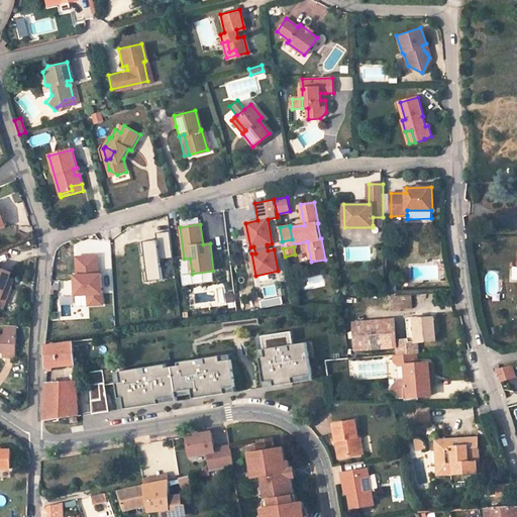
[(102,274),(98,275),(97,256),(77,257),(78,276),(75,276),(76,295),(88,295),(89,306),(103,305),(102,274)]
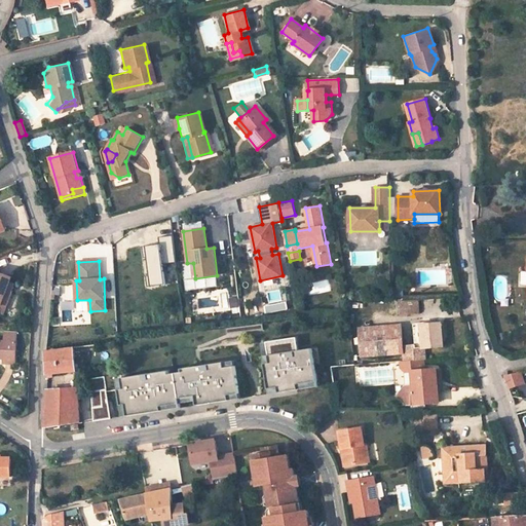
[(0,301),(1,300),(6,303),(11,294),(7,291),(11,285),(3,278),(2,280),(0,278),(0,301)]
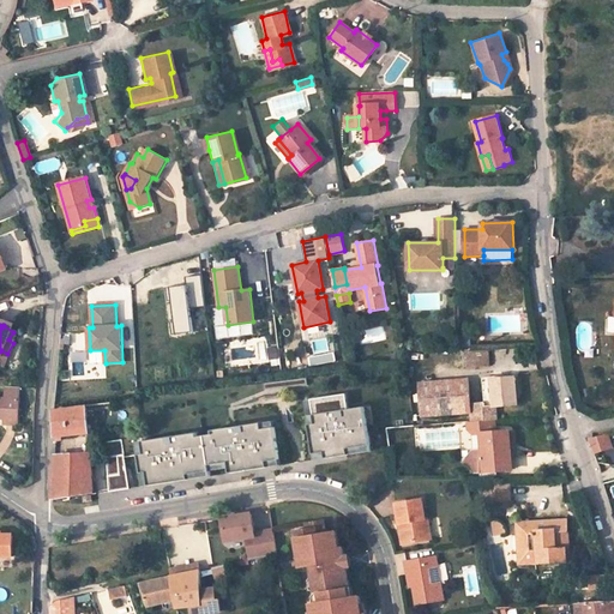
[(104,350),(90,350),(91,363),(106,363),(104,350)]
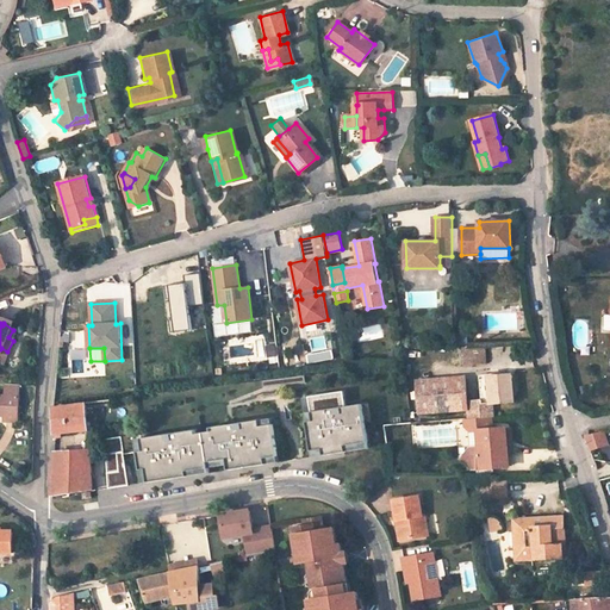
[(493,403),(514,402),(511,375),(490,377),(489,375),(480,375),(483,400),(483,404),(493,403)]
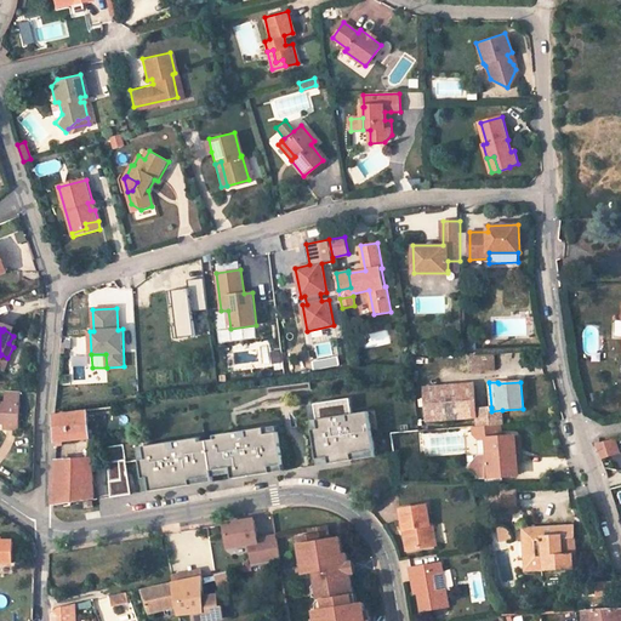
[(476,409),(473,385),(425,388),(427,421),(476,417),(477,417),(476,409)]
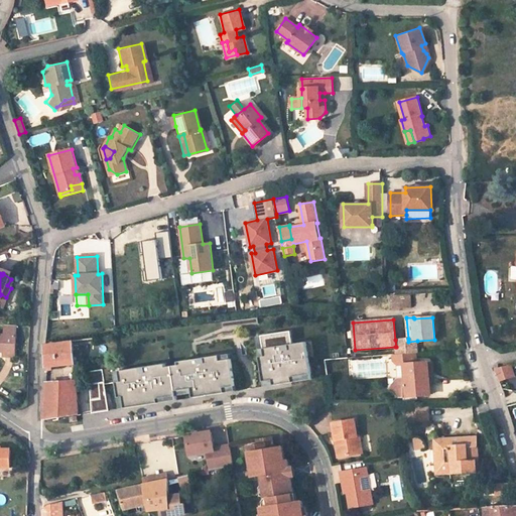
[(0,338),(0,355),(1,356),(1,360),(13,361),(16,330),(4,329),(3,339),(0,338)]
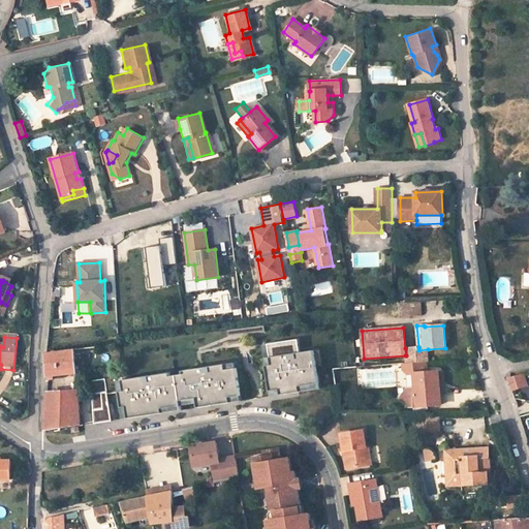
[(269,344),(272,365),(267,366),(270,387),(275,386),(276,396),(291,393),(291,391),(297,390),(297,393),(320,389),(314,350),(301,352),(299,339),(269,344)]
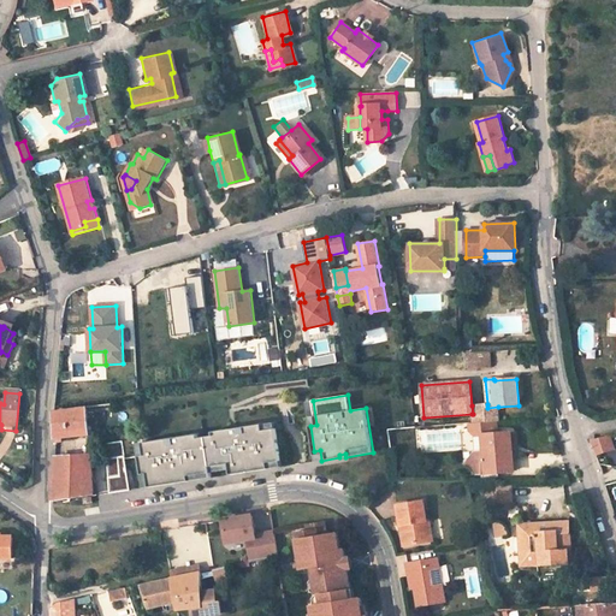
[(473,414),(472,414),(473,424),(478,422),(497,421),(499,421),(498,407),(487,408),(487,404),(472,406),(473,414)]
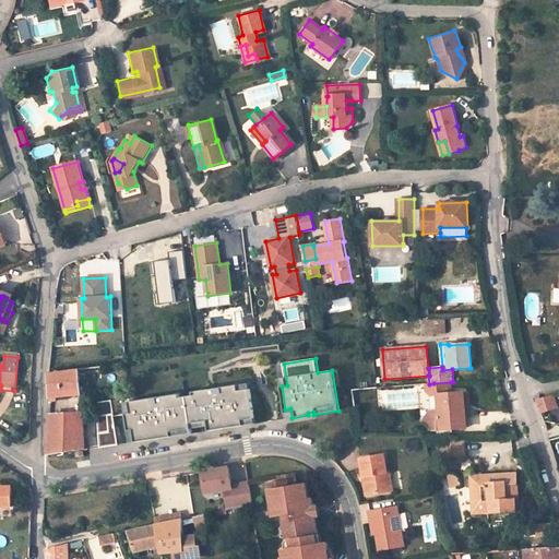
[(48,375),(47,399),(79,394),(76,370),(48,375)]
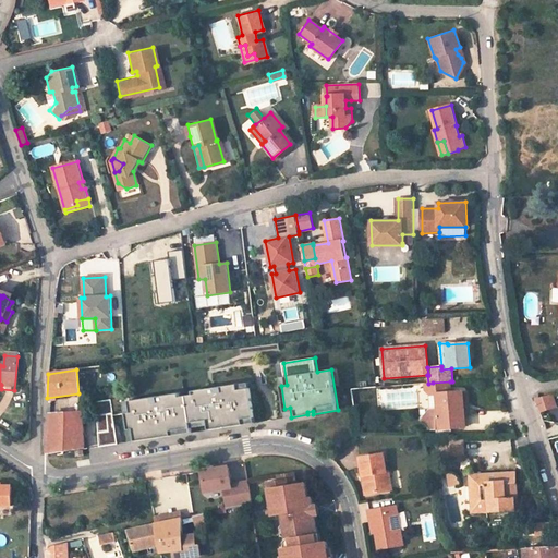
[(450,381),(433,383),(433,392),(438,391),(438,393),(437,393),(438,409),(431,410),(425,416),(425,424),(432,429),(437,428),(437,434),(452,433),(451,427),(465,426),(463,391),(450,392),(450,381)]
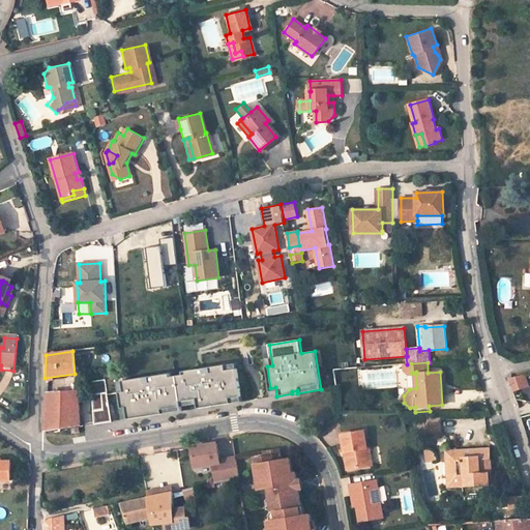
[(237,403),(235,391),(240,390),(237,369),(227,371),(226,365),(183,372),(183,375),(171,377),(171,374),(122,381),(124,392),(119,392),(122,409),(127,408),(128,419),(154,415),(153,413),(159,412),(159,414),(182,411),(181,407),(181,402),(197,399),(198,404),(199,409),(214,406),(213,403),(218,403),(218,406),(237,403)]
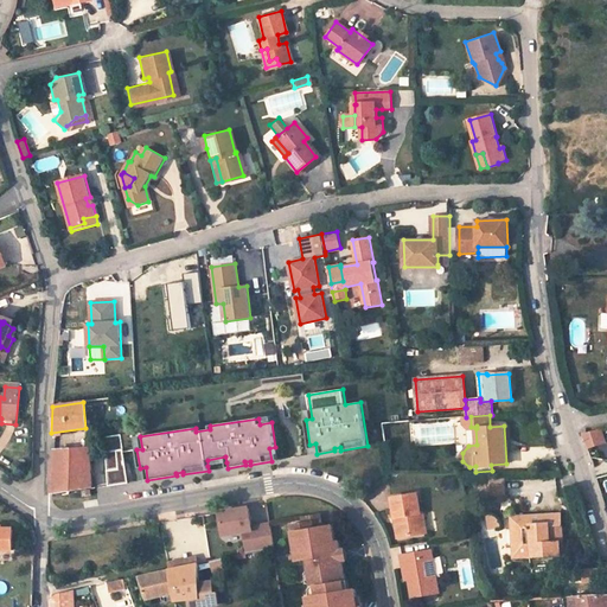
[(599,439),(595,425),(587,427),(590,441),(599,439)]
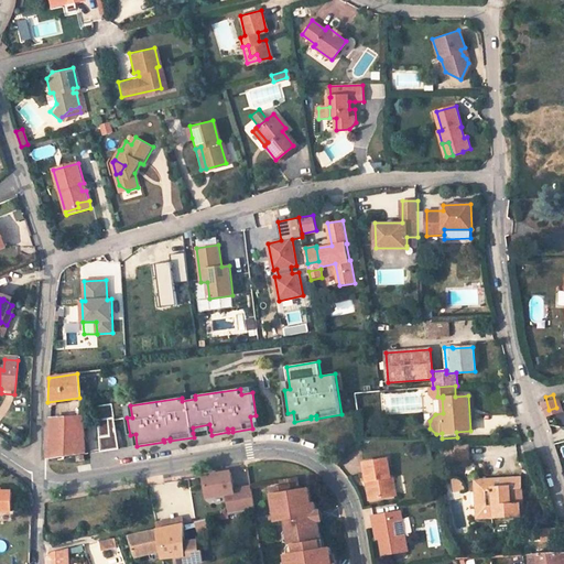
[(549,410),(545,397),(537,399),(541,412),(549,410)]
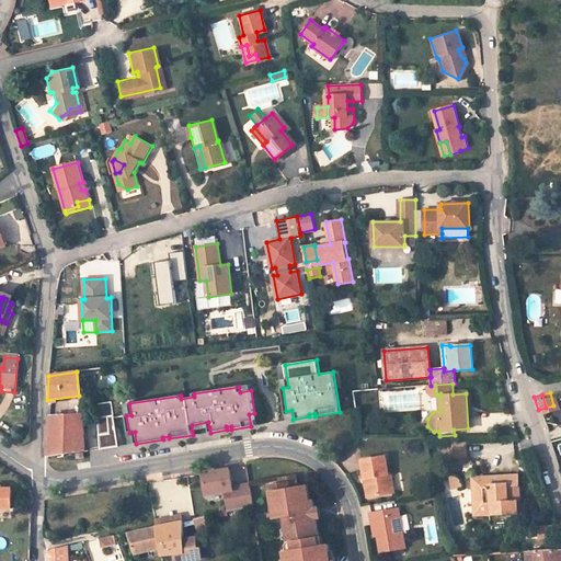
[(46,419),(45,458),(84,453),(81,415),(46,419)]
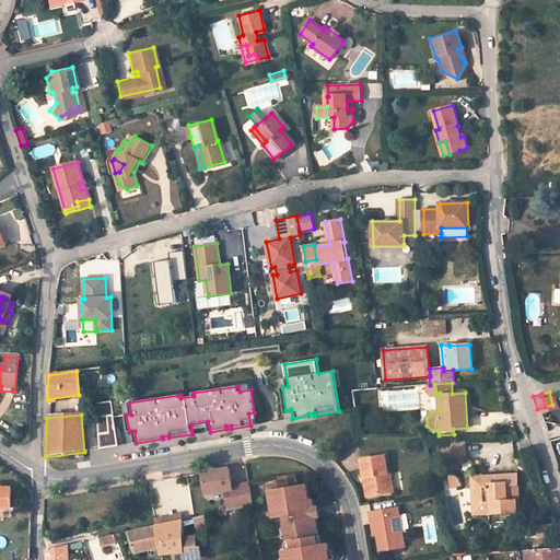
[(100,434),(101,448),(119,446),(114,415),(108,416),(111,432),(100,434)]
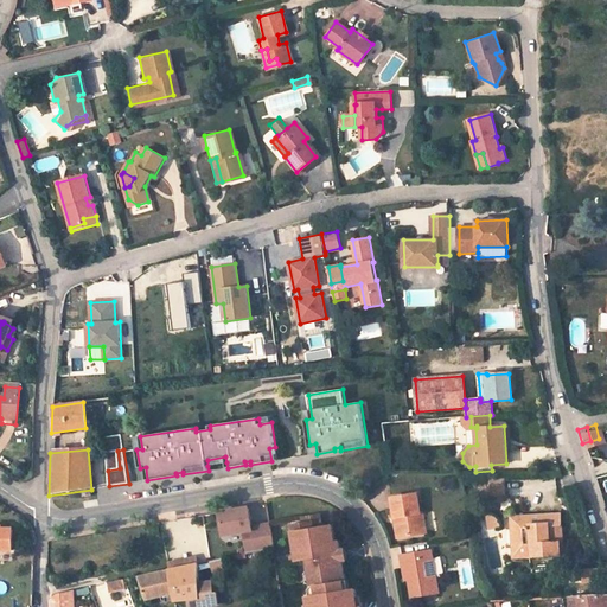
[(504,492),(505,478),(487,478),(487,492),(504,492)]
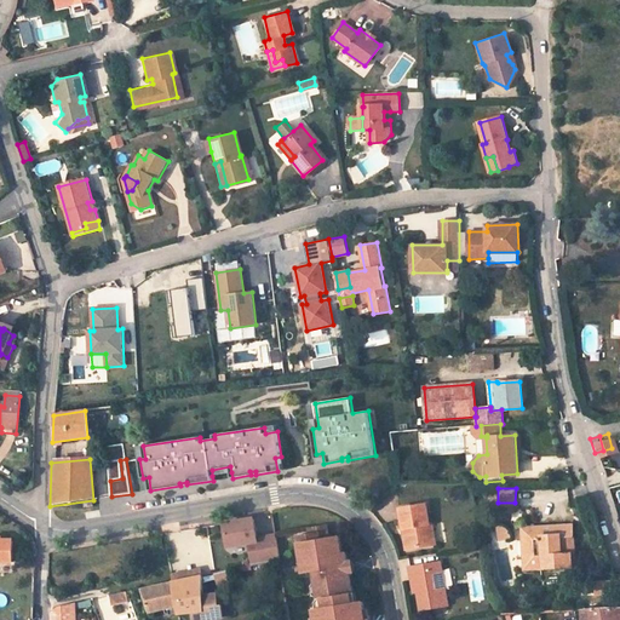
[(430,545),(428,524),(430,524),(428,506),(400,510),(403,528),(408,527),(409,534),(405,534),(407,550),(430,545)]
